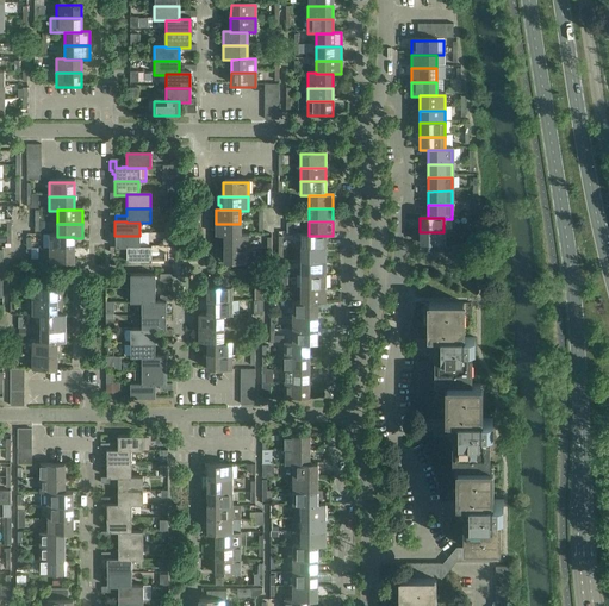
[(240,224),(216,224),(216,238),(223,238),(223,237),(240,237),(240,224)]
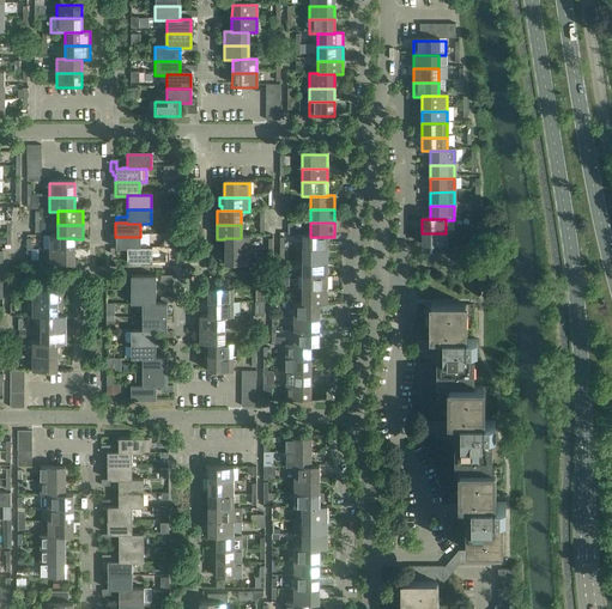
[(422,233),(422,247),(446,247),(446,233),(422,233)]
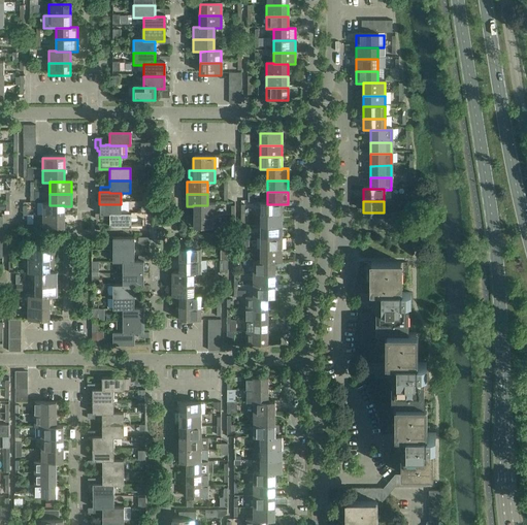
[(121,204),(99,204),(99,217),(100,217),(105,217),(109,217),(109,216),(121,216),(121,204)]
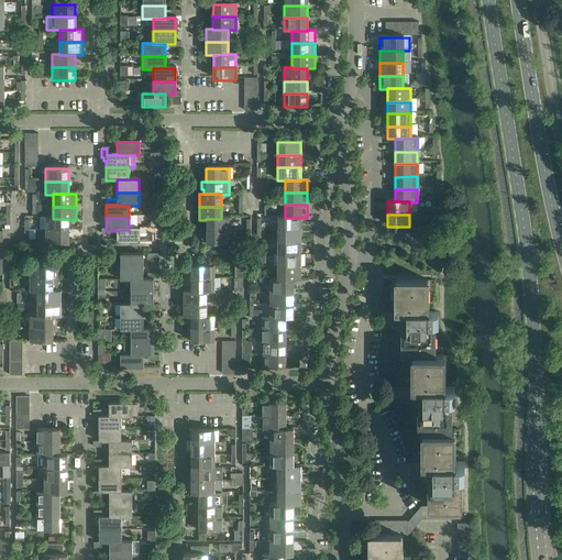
[(229,218),(221,219),(206,219),(206,220),(206,232),(229,232),(229,218)]
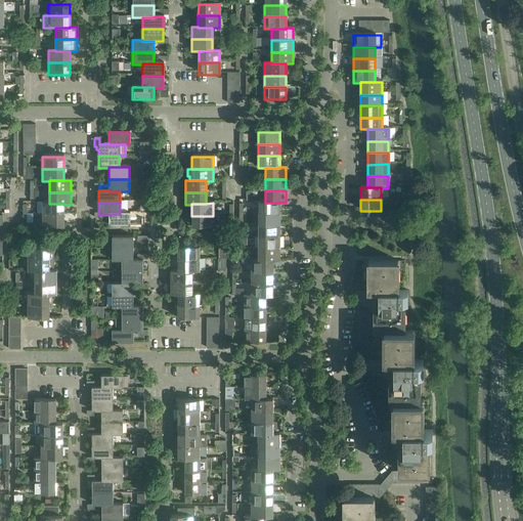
[(279,215),(279,203),(265,203),(258,203),(258,215),(279,215)]
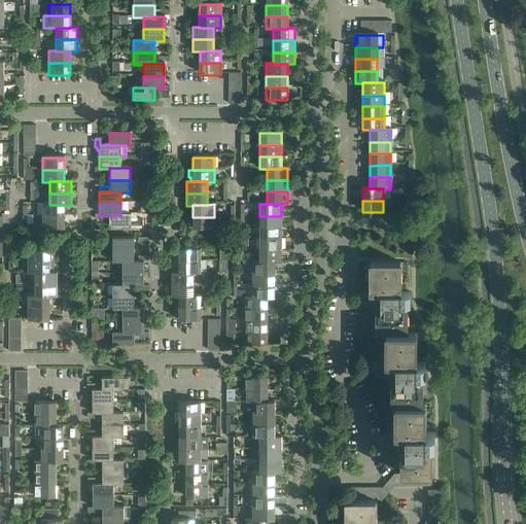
[(42,205),(36,205),(36,217),(42,217),(64,217),(64,206),(64,205),(49,205),(42,205)]
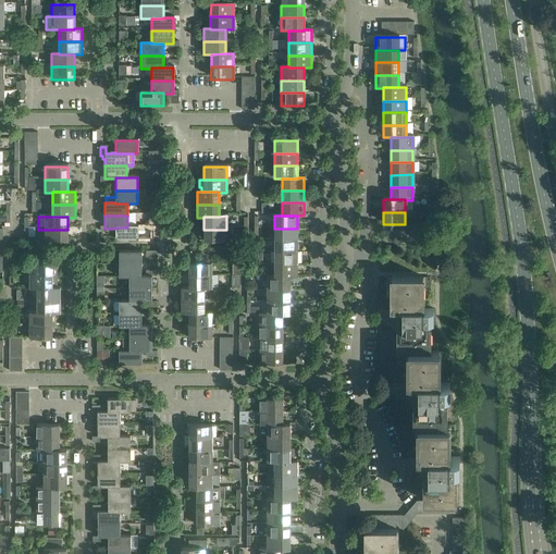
[(137,228),(127,228),(115,228),(115,229),(115,241),(137,241),(137,228)]
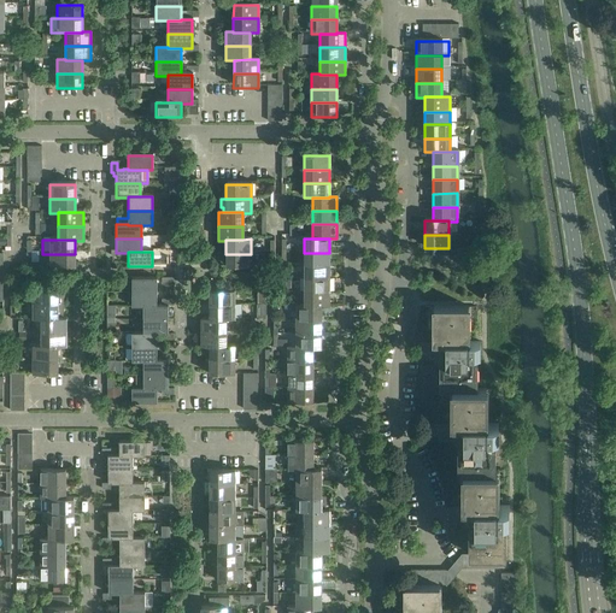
[(304,253),(304,266),(328,266),(329,253),(304,253)]
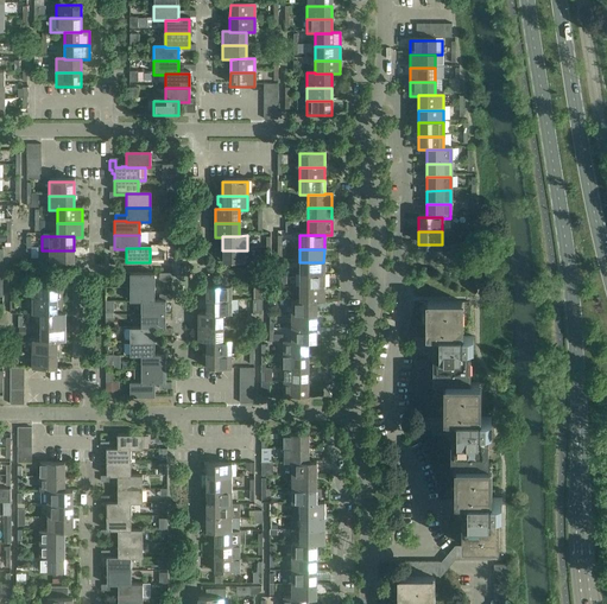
[(74,250),(49,250),(49,264),(74,265),(74,250)]
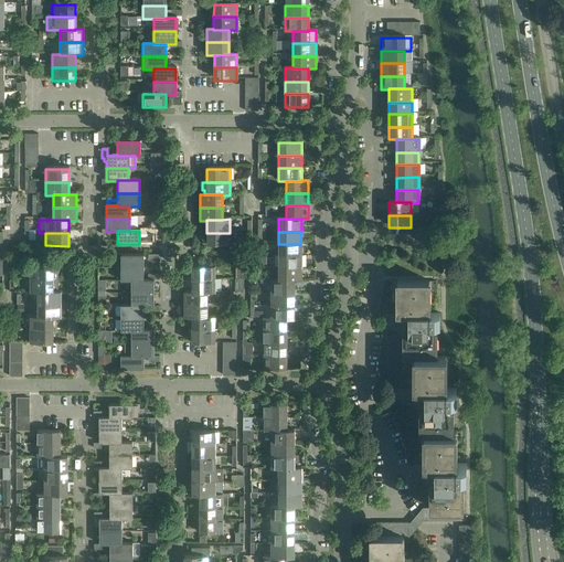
[(206,245),(230,245),(230,233),(206,233),(206,245)]
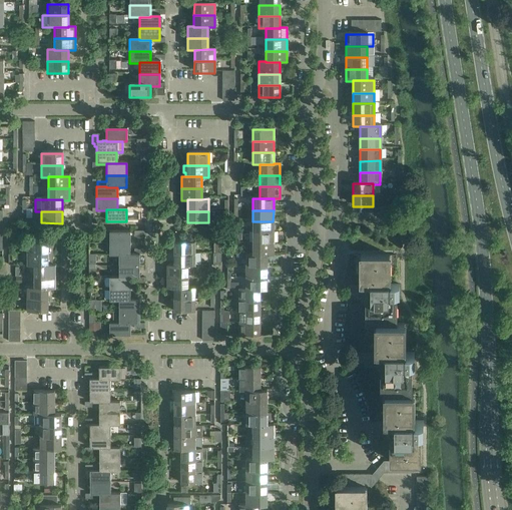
[(252,221),(252,233),(273,233),(273,221),(252,221)]
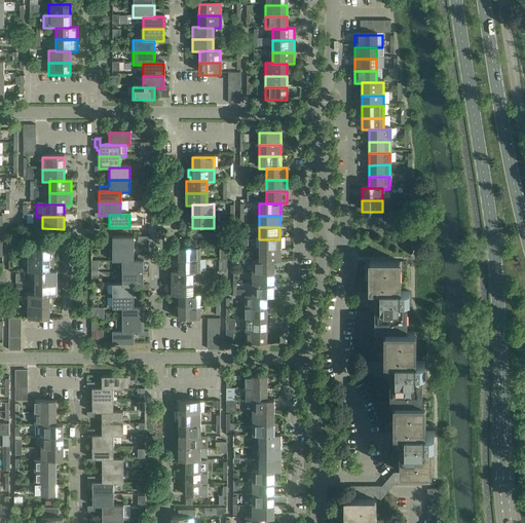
[(133,239),(112,239),(112,251),(133,251),(133,239)]
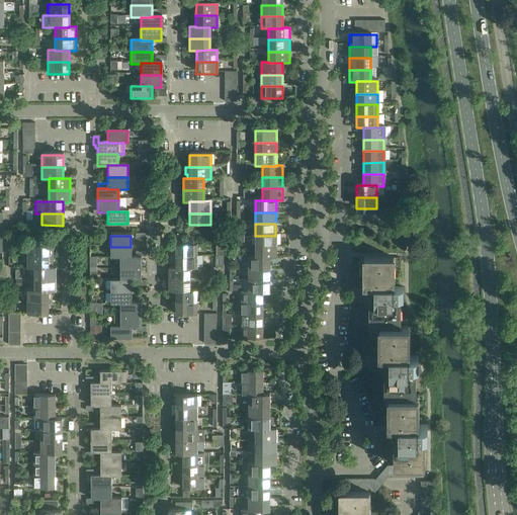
[(255,236),(255,247),(275,247),(275,236),(255,236)]
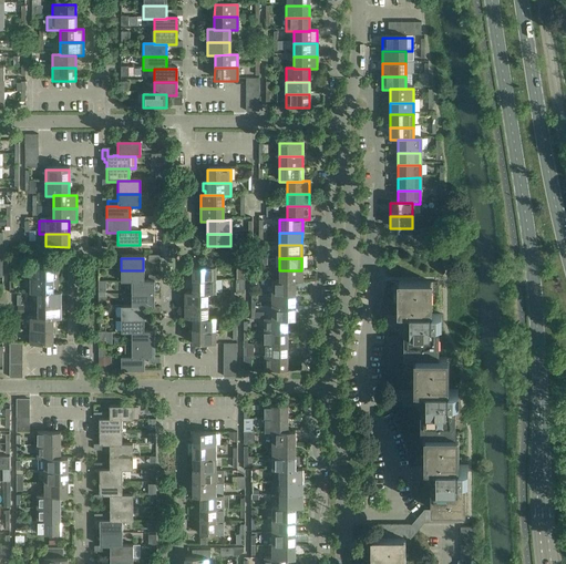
[(53,269),(30,269),(30,282),(58,282),(58,274),(53,274),(53,269)]
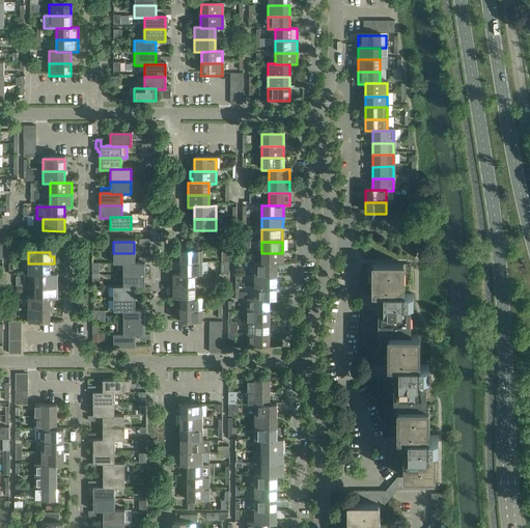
[(201,252),(182,252),(179,252),(179,265),(201,265),(201,252)]
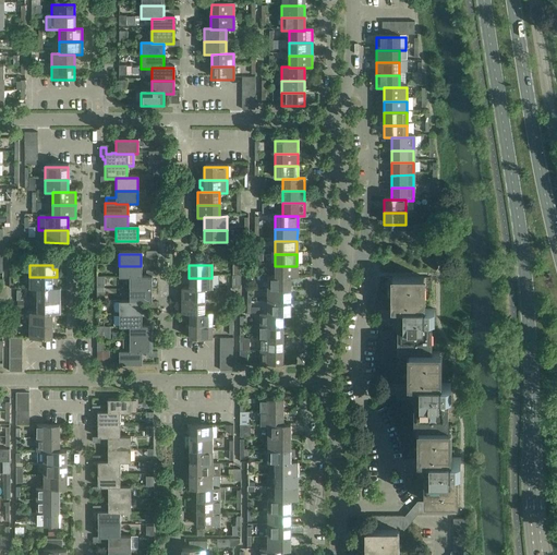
[(119,279),(129,279),(141,279),(141,278),(141,266),(119,266),(119,279)]
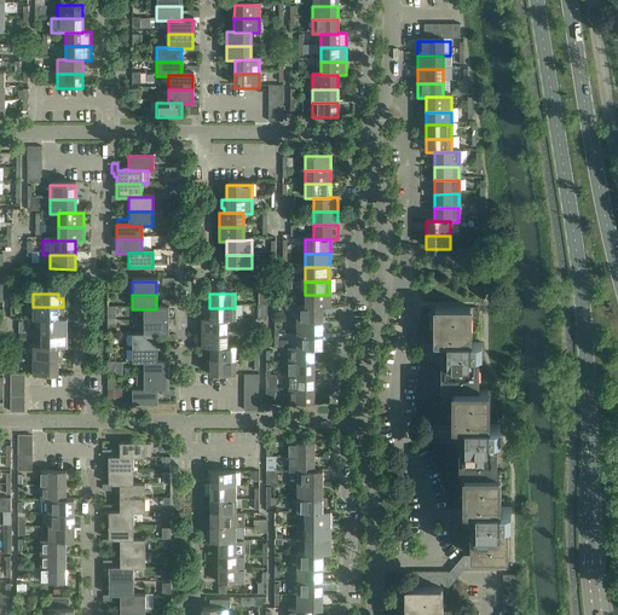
[(305,295),(305,308),(305,309),(322,309),(329,309),(329,295),(305,295)]
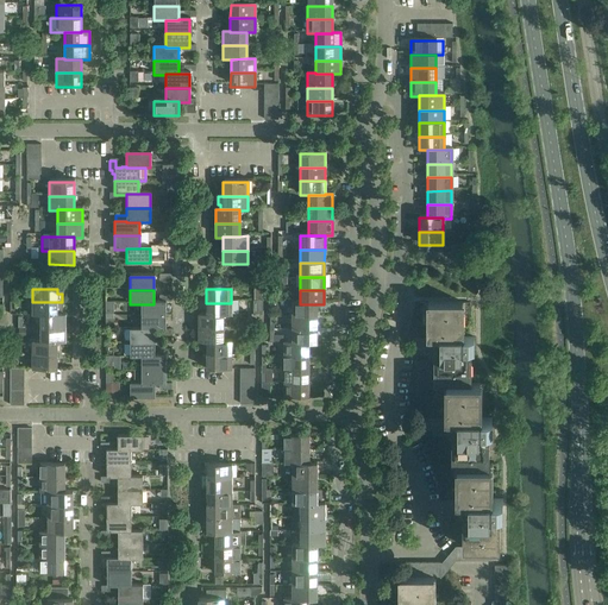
[(62,302),(32,302),(32,316),(41,316),(56,316),(56,315),(62,315),(62,307),(60,307),(60,303),(62,303),(62,302)]
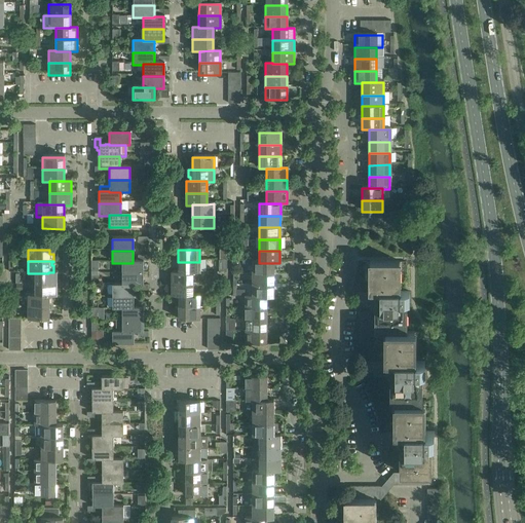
[(143,274),(143,262),(142,262),(137,262),(133,262),(133,263),(121,263),(121,274),(143,274)]
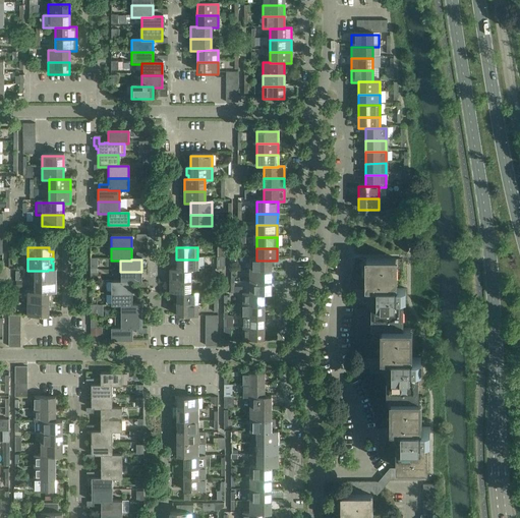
[(190,272),(197,272),(197,260),(176,260),(176,270),(176,271),(190,271),(190,272)]
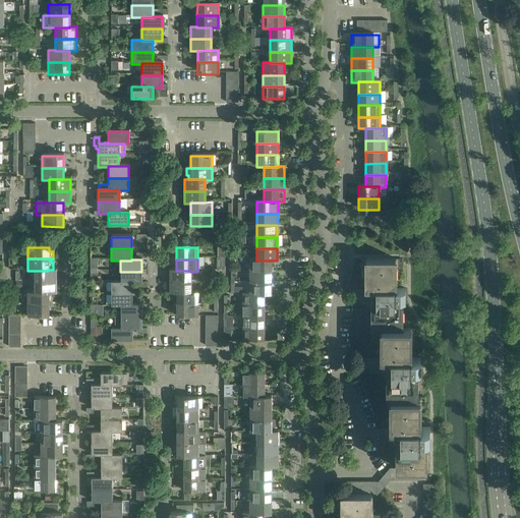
[(270,272),(271,261),(256,261),(256,260),(249,260),(249,272),(270,272)]
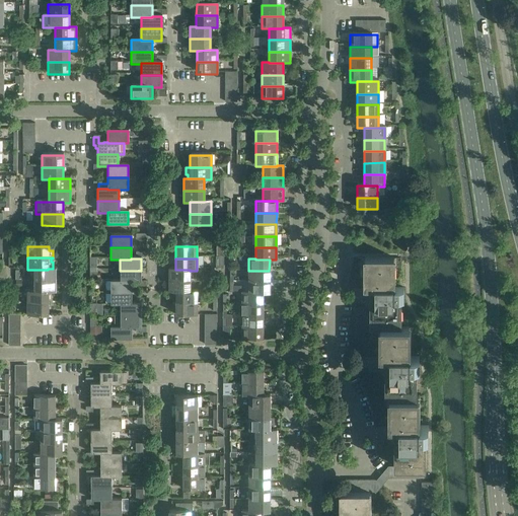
[(370,330),(379,330),(399,330),(399,329),(399,309),(396,309),(396,301),(403,301),(403,290),(390,290),(390,281),(392,281),(392,261),(364,261),(364,291),(370,291),(370,330)]
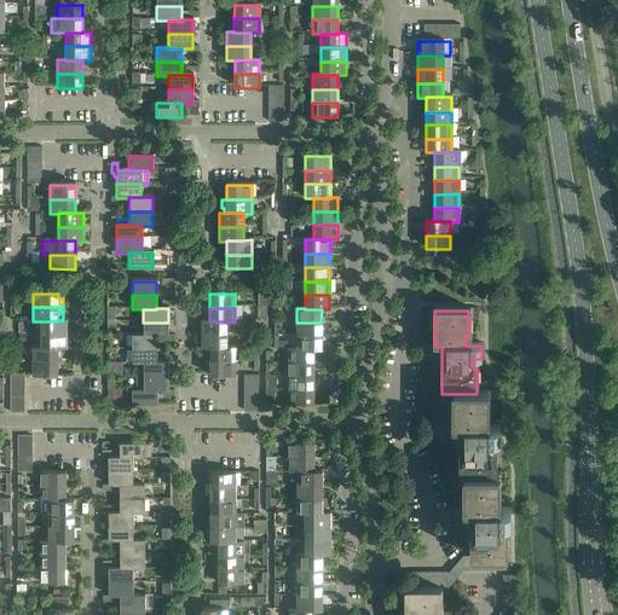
[(41,321),(41,335),(65,335),(65,320),(63,320),(57,320),(57,321),(41,321)]
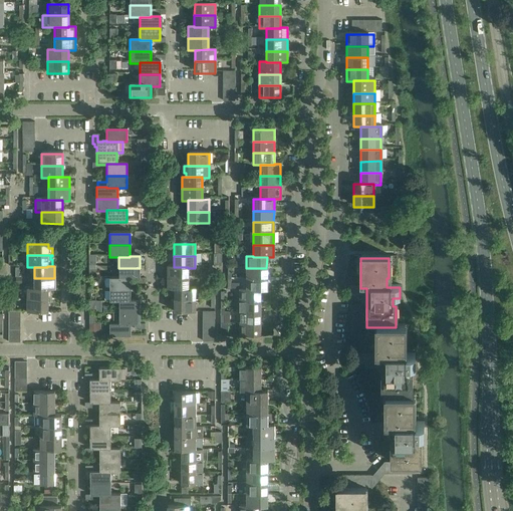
[(188,278),(188,268),(188,267),(174,267),(174,266),(167,266),(167,278),(188,278)]
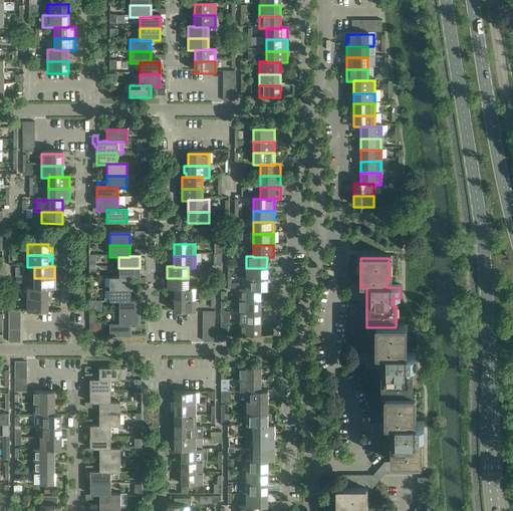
[(140,280),(140,268),(118,268),(118,279),(130,279),(130,280),(134,280),(139,280),(140,280)]
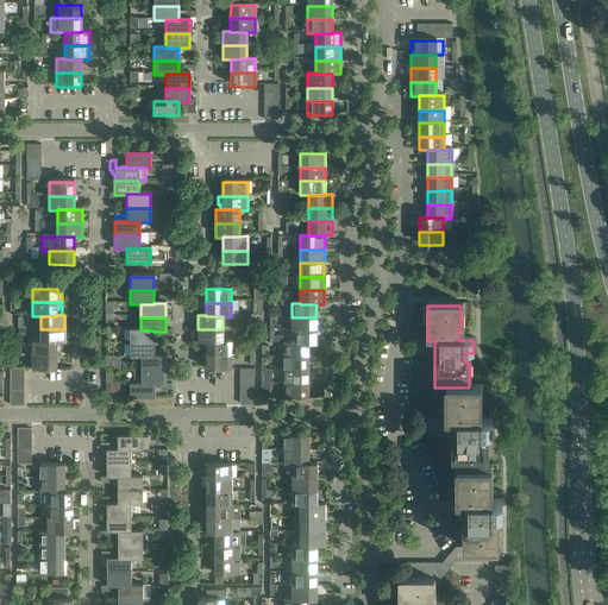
[(292,317),(292,332),(315,332),(315,317),(292,317)]
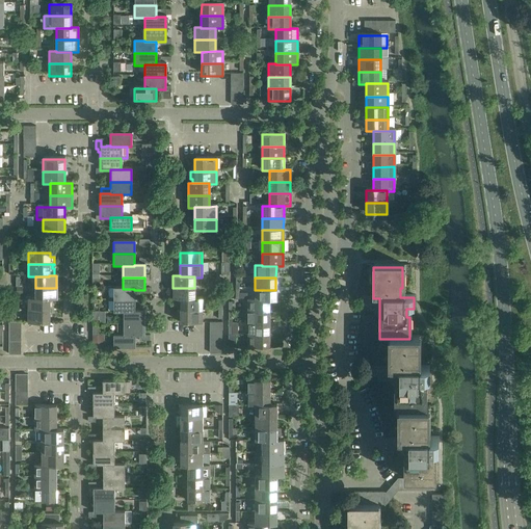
[(49,300),(56,300),(56,288),(35,288),(35,299),(35,300),(49,300)]
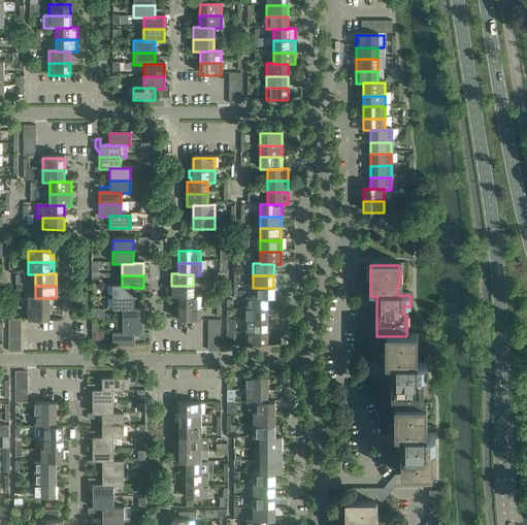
[(193,286),(171,286),(171,298),(178,298),(193,298),(193,297),(193,286)]
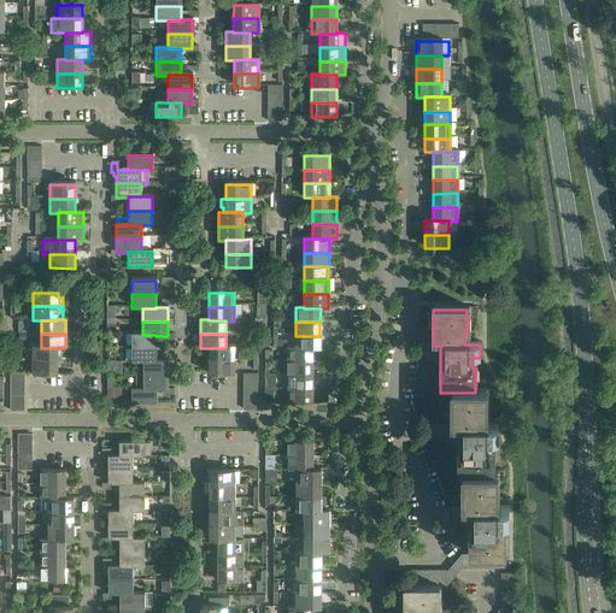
[(156,335),(142,335),(132,335),(132,336),(127,336),(124,339),(124,346),(127,347),(132,347),(132,349),(156,349),(156,336),(156,335)]
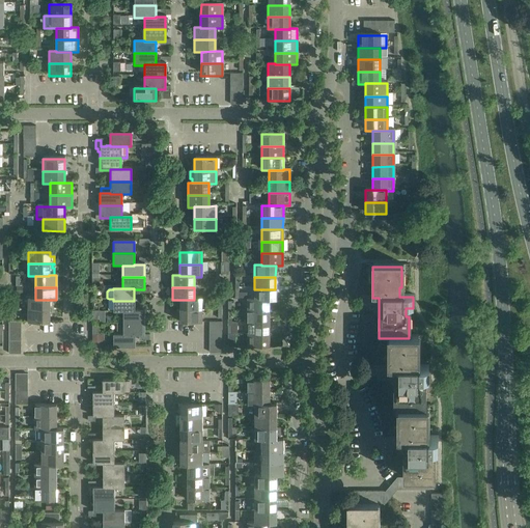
[(254,289),(254,300),(254,301),(269,301),(275,301),(275,289),(254,289)]
